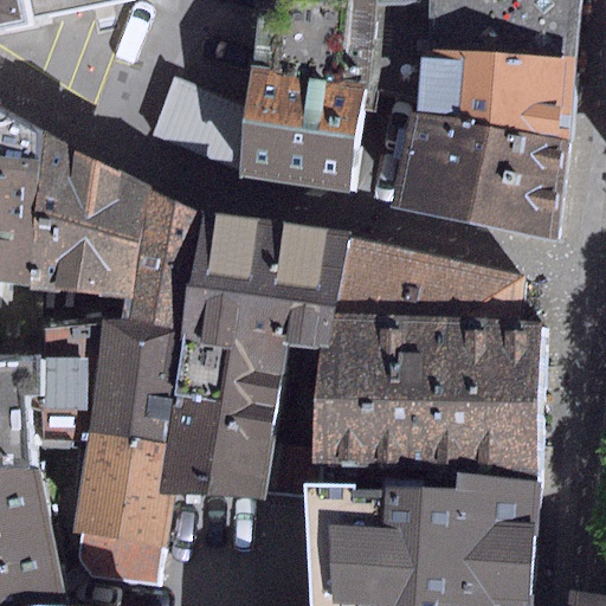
[(0,0),(0,28),(23,24),(133,1),(131,0),(0,0)]
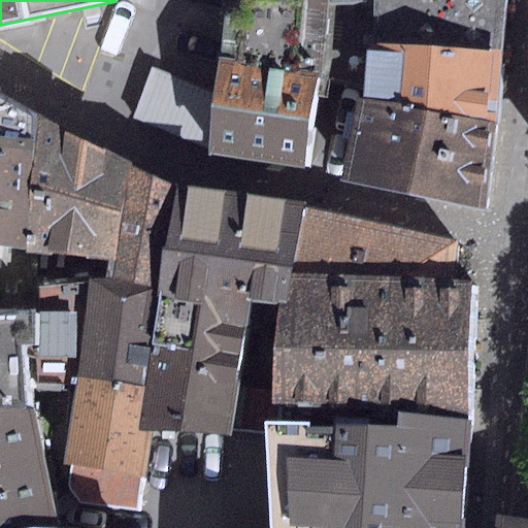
[(207,156),(301,168),(318,77),(331,0),(225,0),(215,95),(208,147),(207,156)]
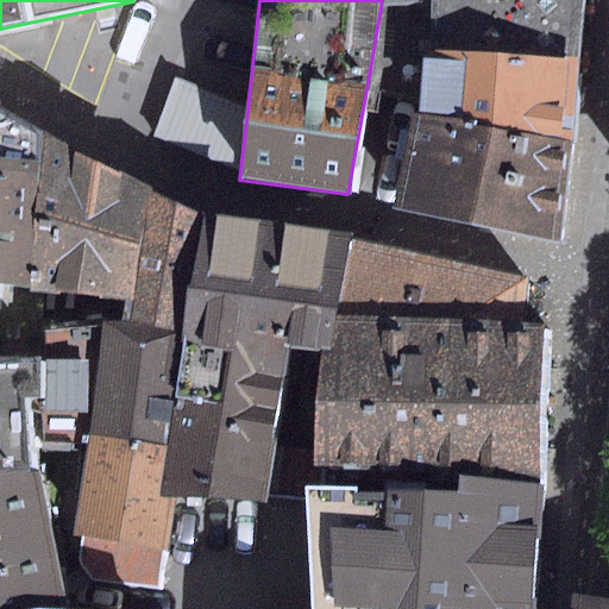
[(382,0),(366,89),(420,99),(425,49),(431,0),(382,0)]
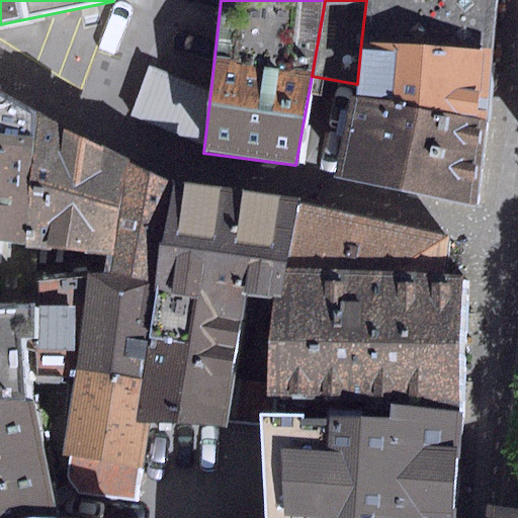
[(496,0),(366,0),(361,41),(492,52),(496,0)]
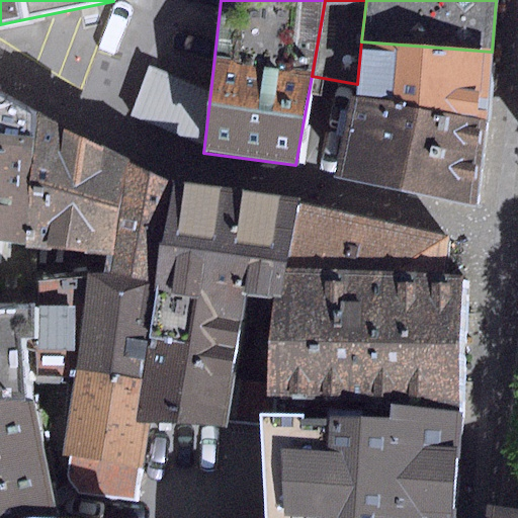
[(357,84),(357,93),(488,118),(492,52),(361,41),(357,84)]
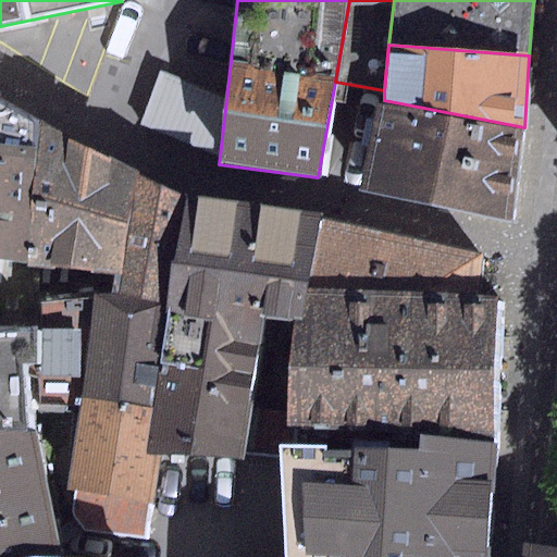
[(141,124),(220,156),(226,100),(160,71),(141,124)]
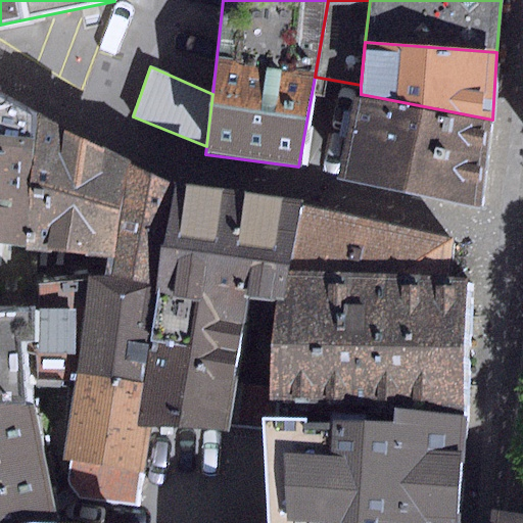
[(336,181),(481,209),(492,120),(361,94),(355,93),(336,181)]
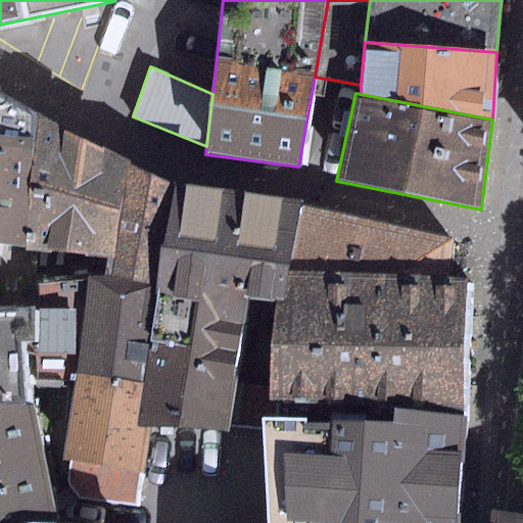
[(0,243),(27,246),(37,117),(37,115),(0,95),(0,243)]
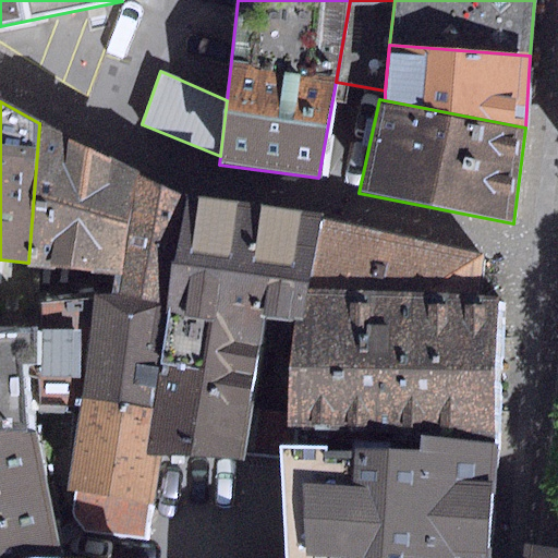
[(133,172),(39,125),(28,263),(118,276),(133,172)]
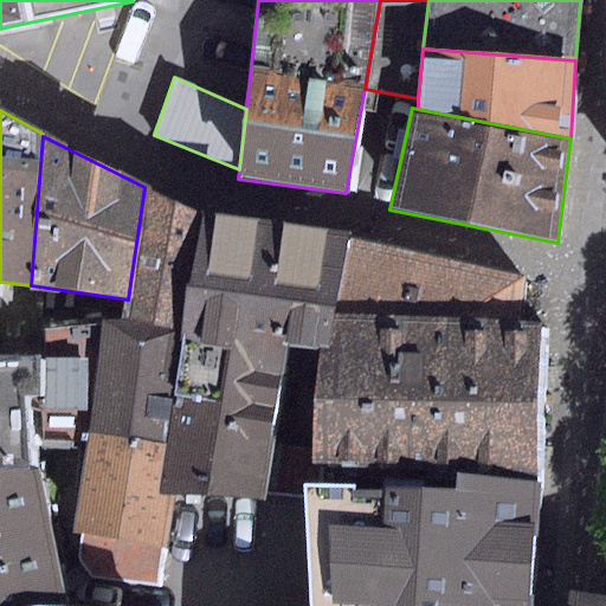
[(201,218),(144,187),(128,300),(124,322),(184,331),(201,218)]
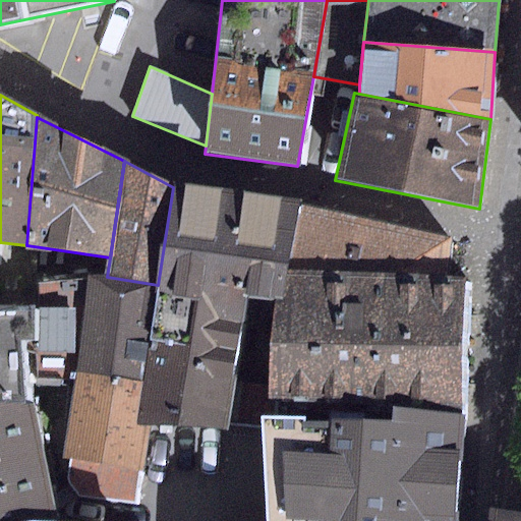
[(299,207),(173,187),(158,285),(141,383),(134,425),(150,426),(226,429),(227,422),(262,426),(262,418),(278,417),(278,402),(266,401),(267,386),(233,383),(245,295),(273,299),(285,300),(286,273),(299,207)]
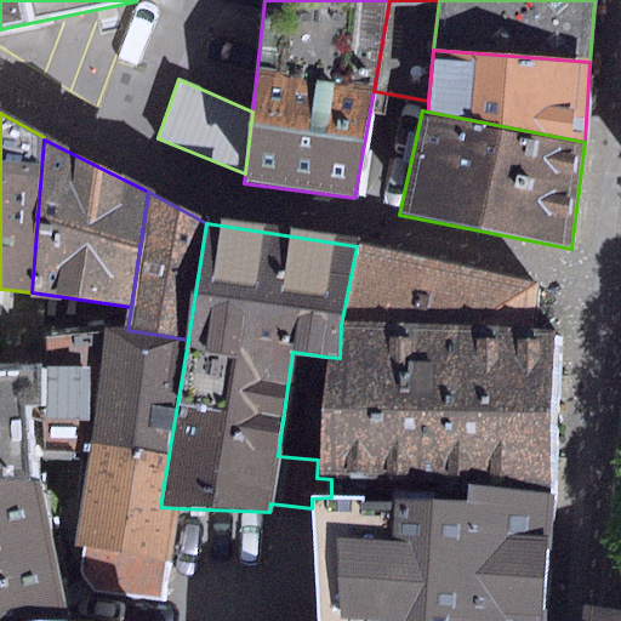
[(537,284),(357,246),(341,325),(533,331),(537,284)]
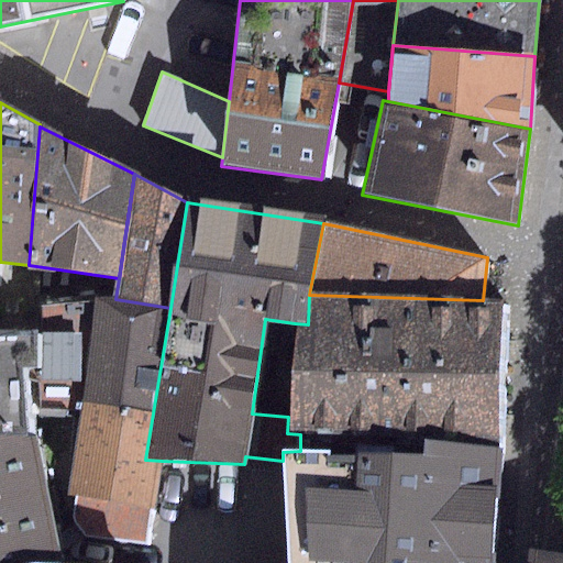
[(503,300),(483,300),(309,295),(308,324),(295,323),(288,417),(287,433),(300,434),(424,441),(500,449),(503,300)]
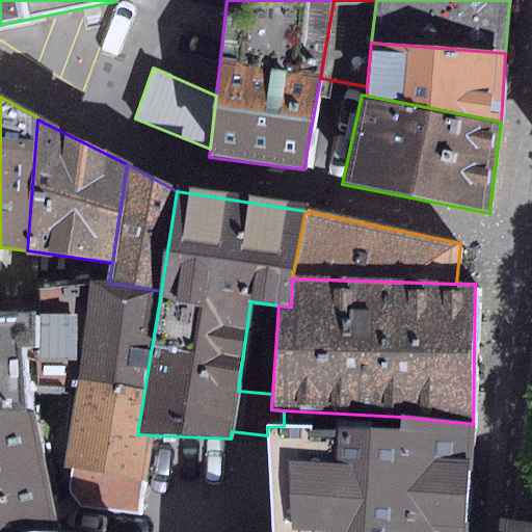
[(109,283),(37,286),(38,313),(34,313),(34,349),(20,349),(27,378),(75,382),(144,391),(161,291),(109,283)]
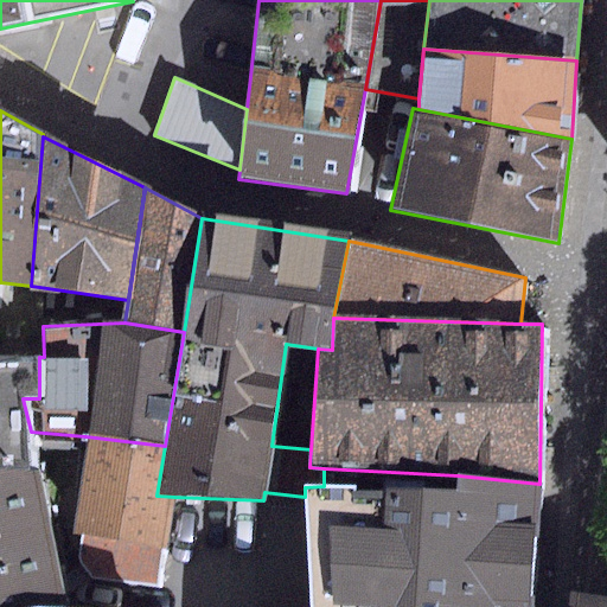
[(0,357),(0,468),(39,468),(31,432),(23,398),(39,398),(39,357),(0,357)]
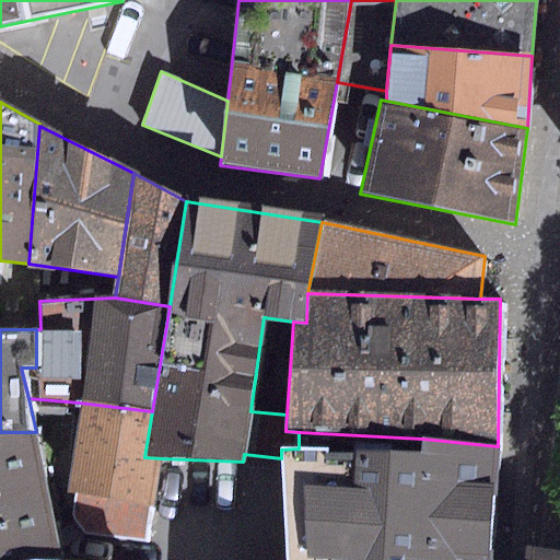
[(79,403),(65,490),(76,492),(73,501),(73,509),(73,516),(76,522),(79,528),(83,532),(89,534),(144,541),(161,458),(144,457),(152,411),(79,403)]
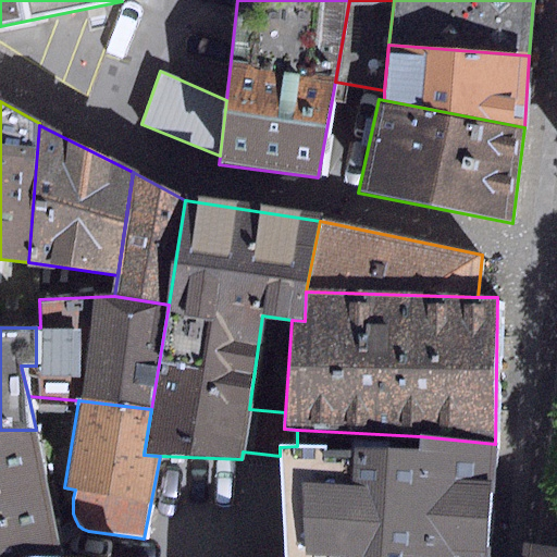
[(0,430),(0,556),(32,556),(33,556),(35,556),(63,556),(36,430),(0,430)]
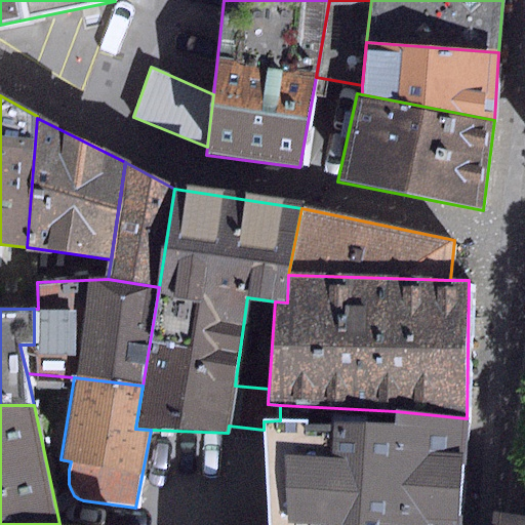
[(332,426),(327,524),(459,524),(467,418),(396,411),(395,425),(367,425),(367,416),(331,415),(332,426)]
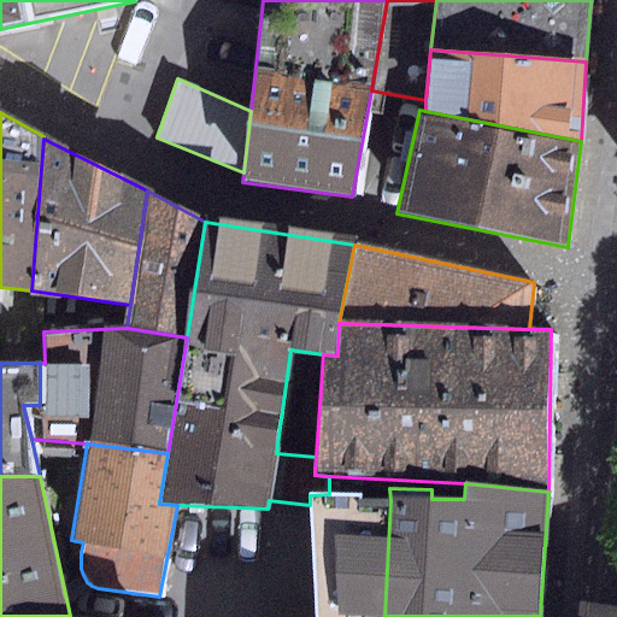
[(385,616),(391,500),(362,499),(362,493),(329,494),(310,495),(310,505),(316,616),(385,616)]
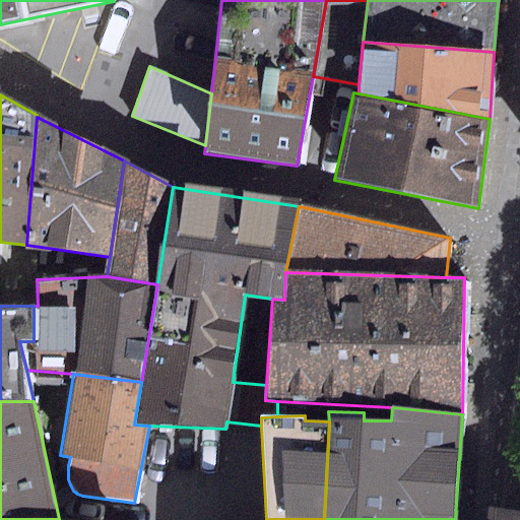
[(519,519),(519,512),(489,507),(486,519),(519,519)]
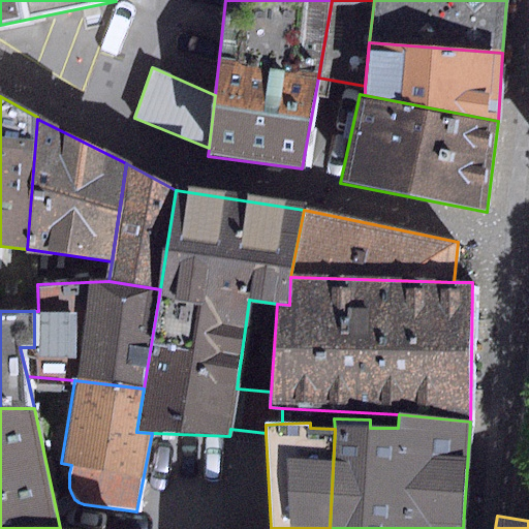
All buildings are outlined.
